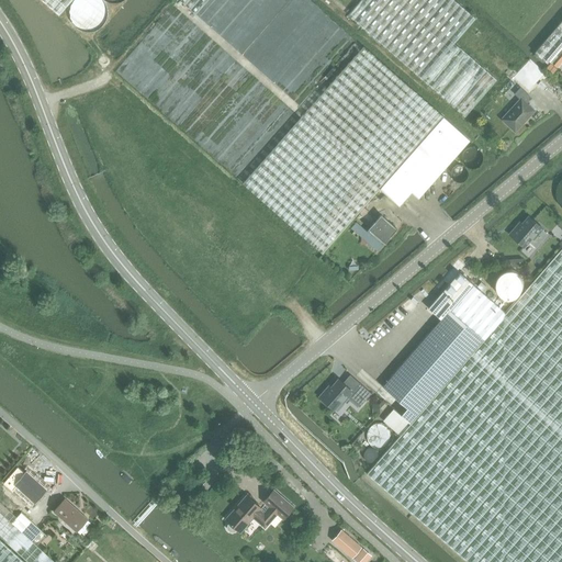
[(41,0),(59,15),(71,0),(41,0)]
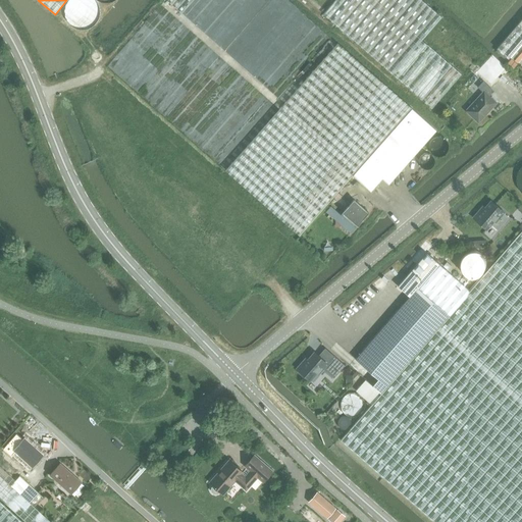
[(101,15),(101,14),(101,12),(100,9),(99,7),(97,5),(95,3),(92,1),(90,1),(87,0),(84,1),(82,1),(79,3),(76,4),(74,6),(73,8),(72,11),(72,14),(72,17),(73,20),(74,22),(76,24),(77,27),(81,28),(84,29),(86,29),(90,29),(92,29),(95,27),(97,24),(99,22),(100,20),(101,17),(101,15)]
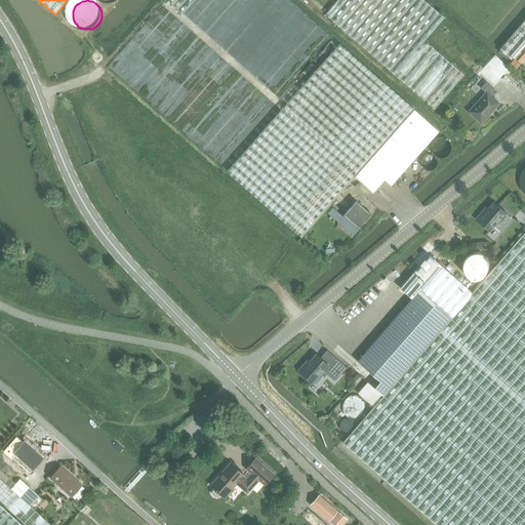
[(167,0),(182,12),(192,0),(167,0)]
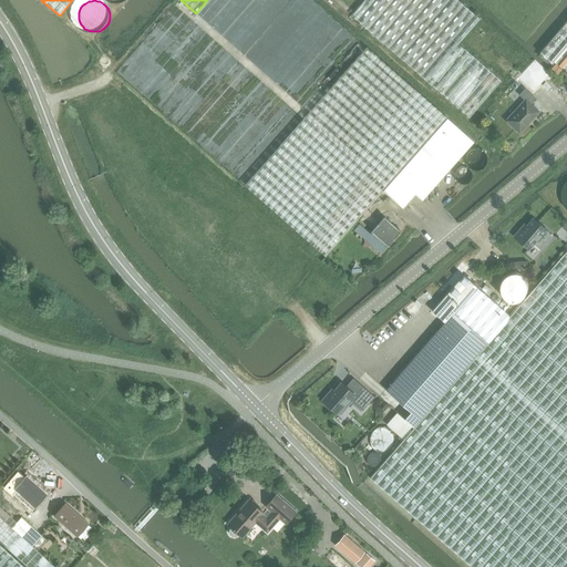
[(457,0),(363,0),(351,16),(470,119),(502,81),(459,43),(480,19),(457,0)]
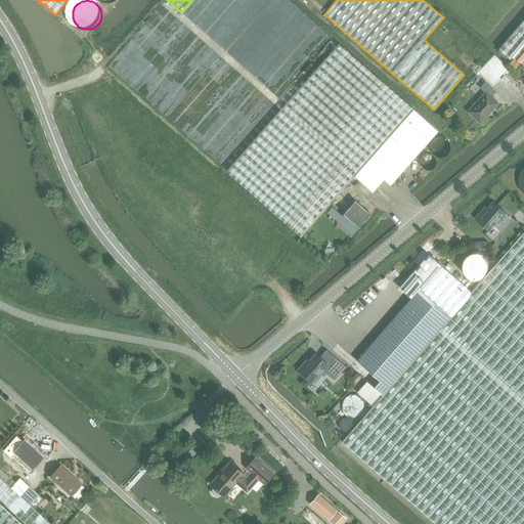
[(523,19),(498,50),(511,61),(523,46),(523,19)]
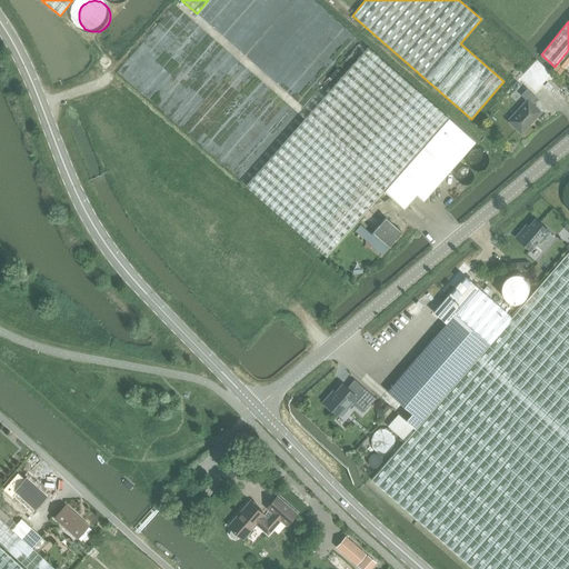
[(368,47),(246,187),(326,257),(383,190),(448,117),(368,47)]
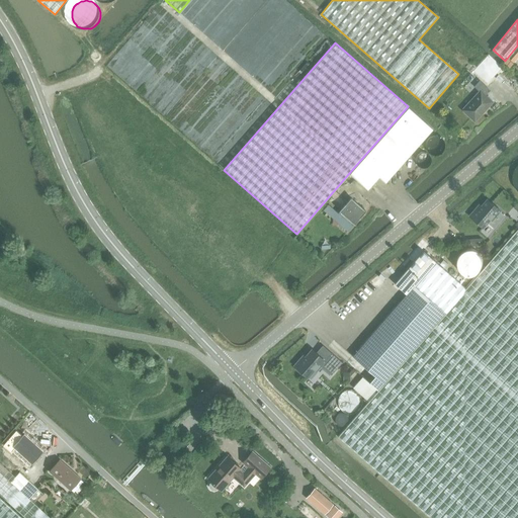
[(462,110),(475,121),(493,102),(485,95),(489,91),(480,82),(476,87),(480,91),(462,110)]
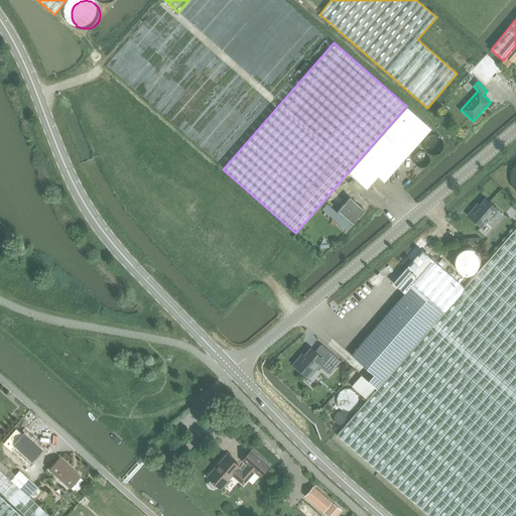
[(431,128),(406,106),(348,172),(366,189),(377,176),(383,181),(431,128)]
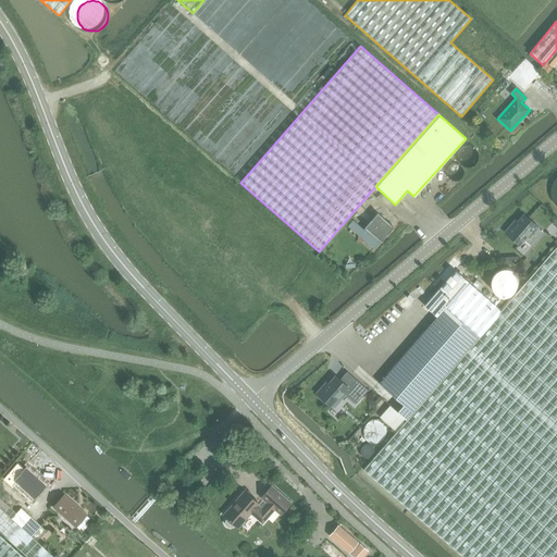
[(479,158),(479,153),(475,149),(472,146),(470,145),(468,145),(465,145),(461,146),(458,148),(456,150),(455,152),(454,155),(454,158),(455,162),(456,164),(457,166),(459,168),(461,169),(466,170),(468,170),(471,170),(474,168),(477,165),(478,163),(479,160),(479,158)]
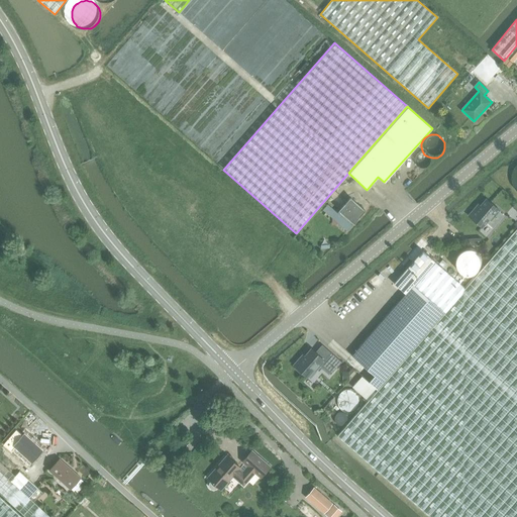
[(352,225),(366,211),(350,198),(337,213),(352,225)]
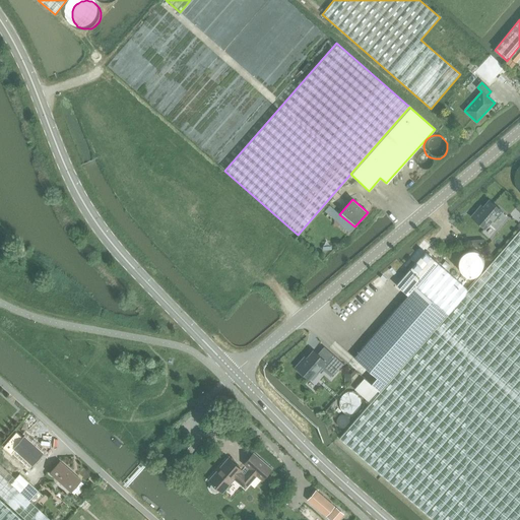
[(471,216),(484,229),(489,223),(496,230),(507,216),(502,212),(503,211),(489,200),(479,211),(477,209),(471,216)]
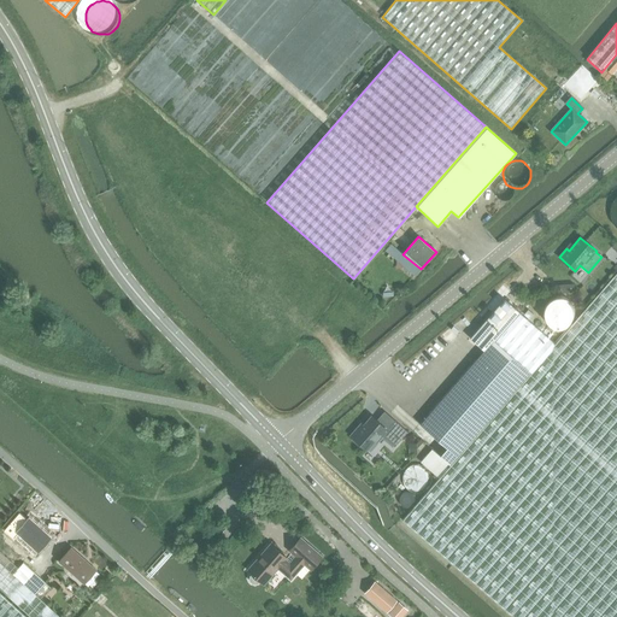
[(439,477),(403,519),(515,616),(616,616),(616,272),(556,344),(439,477)]
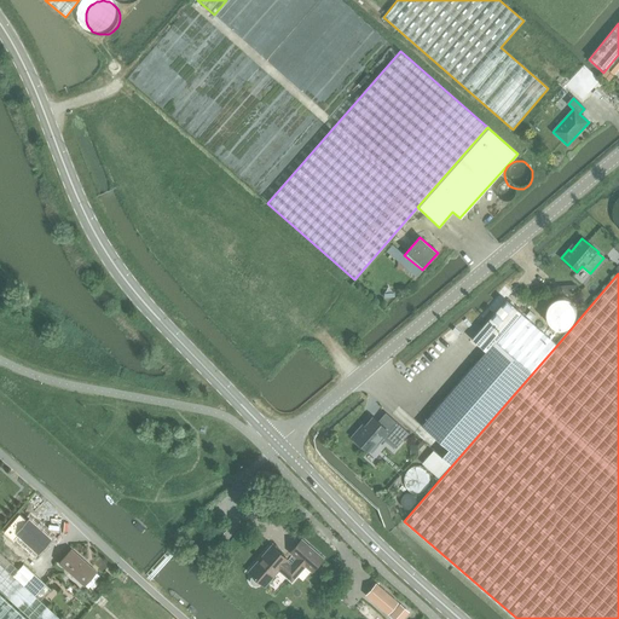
[(545,294),(536,305),(541,310),(550,299),(545,294)]
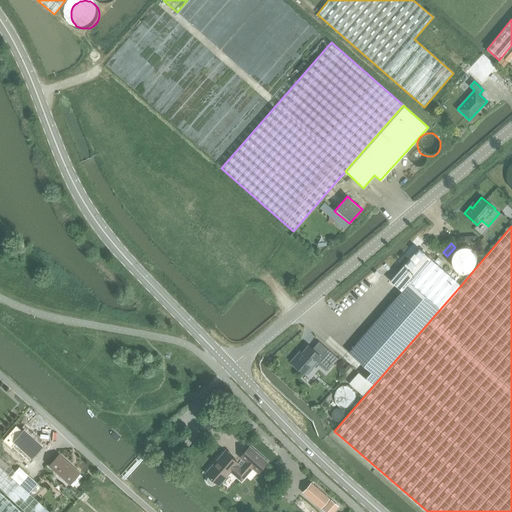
[(401,291),(348,352),(371,371),(365,378),(358,372),(349,383),(364,396),(461,285),(431,259),(418,248),(398,271),(390,281),(401,291)]
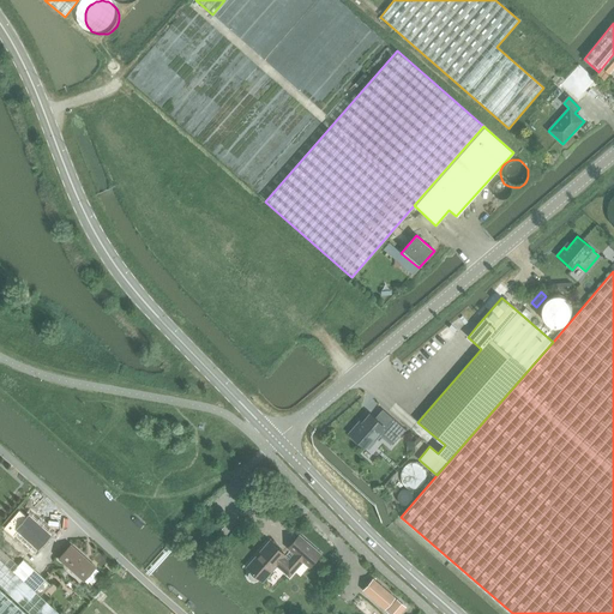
[(345,300),(336,312),(344,318),(347,315),(350,319),(357,309),(345,300)]
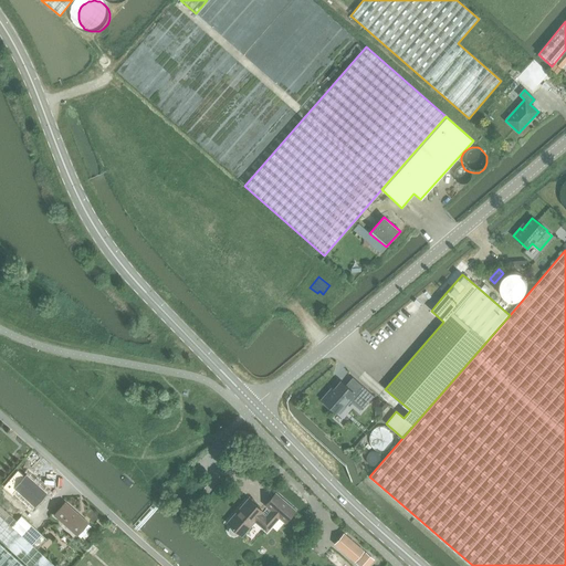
[(480,287),(486,292),(490,289),(483,283),(480,287)]
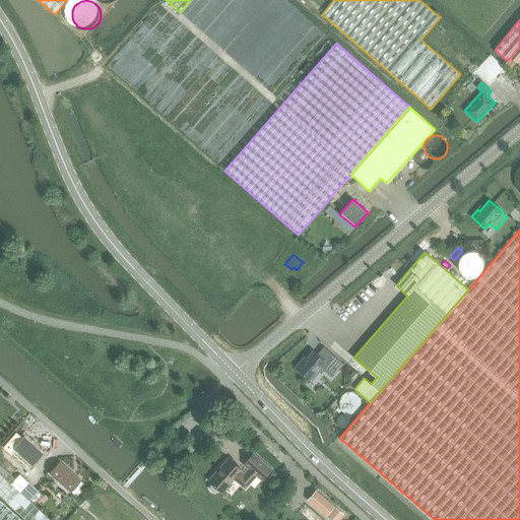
[(304,374),(309,379),(316,371),(318,373),(322,367),(332,376),(343,364),(324,347),(318,354),(313,350),(304,362),(302,361),(296,367),(298,369),(296,370),(302,376),(304,374)]
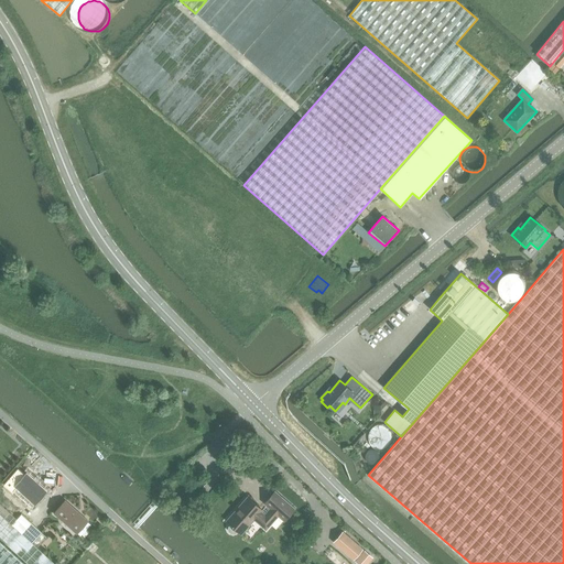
[(389,434),(388,430),(387,426),(384,425),(382,423),(380,422),(376,421),(372,421),(370,422),(366,424),(365,426),(362,429),(362,431),(362,434),(362,436),(362,438),(364,441),(366,443),(370,446),(375,447),(377,447),(380,446),(382,445),(384,444),(386,442),(387,440),(388,437),(389,434)]
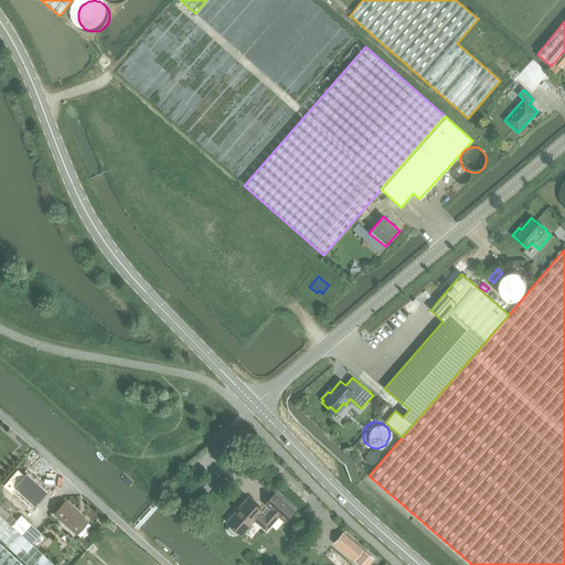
[(35,504),(46,492),(27,475),(16,487),(35,504)]
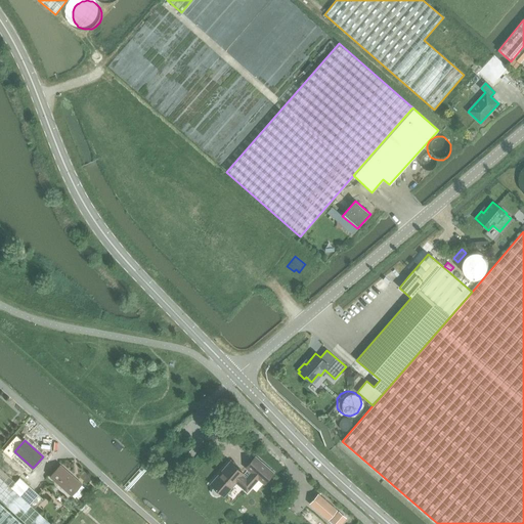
[(236,482),(247,491),(258,478),(264,483),(273,473),(255,456),(246,467),(251,472),(246,478),(243,475),(244,474),(230,462),(210,484),(214,487),(212,489),(212,491),(213,493),(214,495),(217,495),(219,494),(220,493),(224,496),(236,482)]
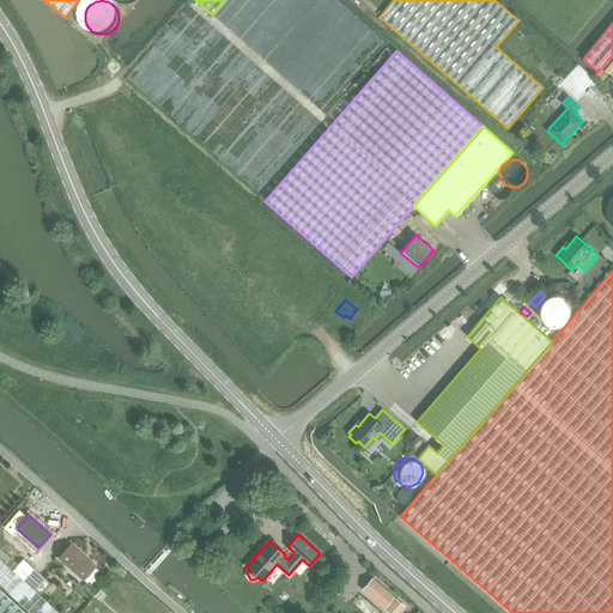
[(83,580),(95,566),(71,544),(59,558),(83,580)]
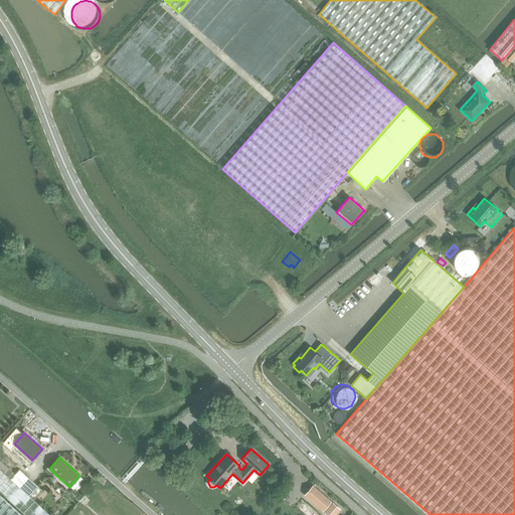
[(0,491),(8,499),(24,482),(28,477),(20,469),(15,474),(0,459),(0,491)]
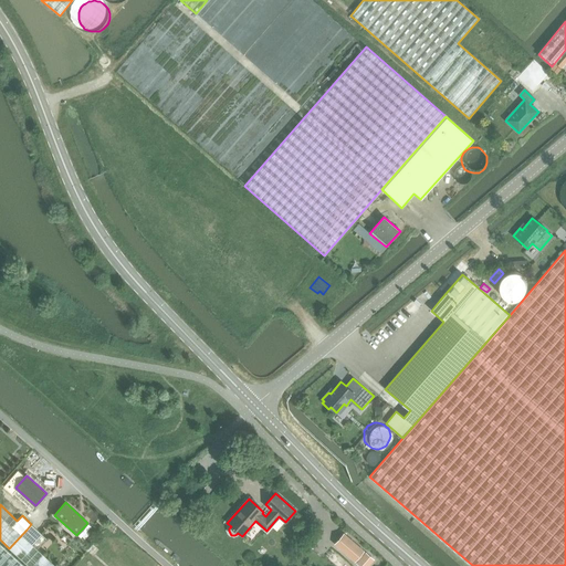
[(27,530),(9,548),(28,565),(54,565),(37,549),(42,544),(46,538),(31,524),(27,530)]
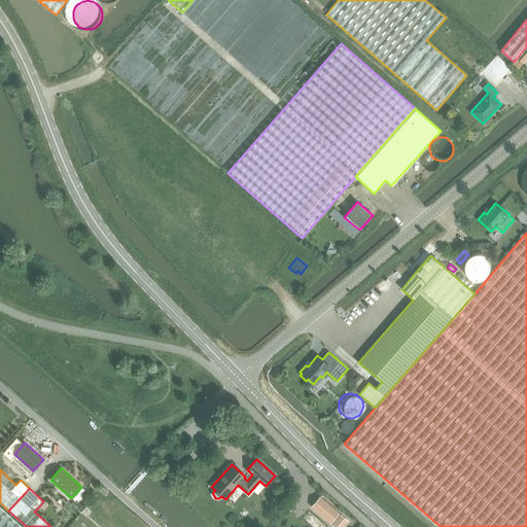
[(311,507),(329,524),(339,514),(320,497),(311,507)]
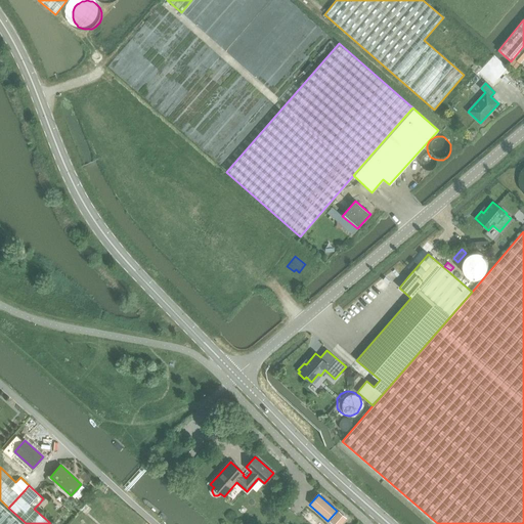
[(0,523),(26,523),(8,508),(0,499),(0,523)]
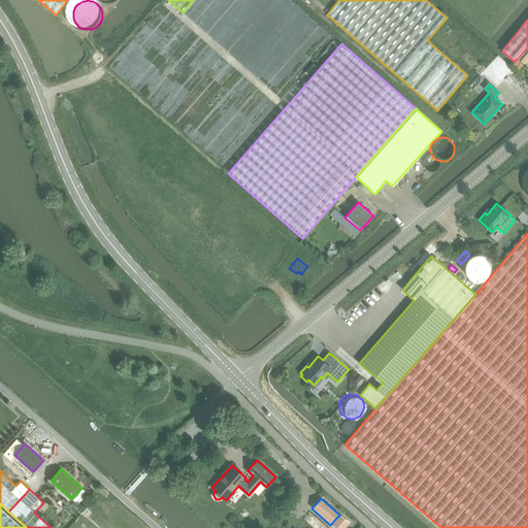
[(341,516),(332,526),(334,527),(342,527),(349,522),(341,516)]
